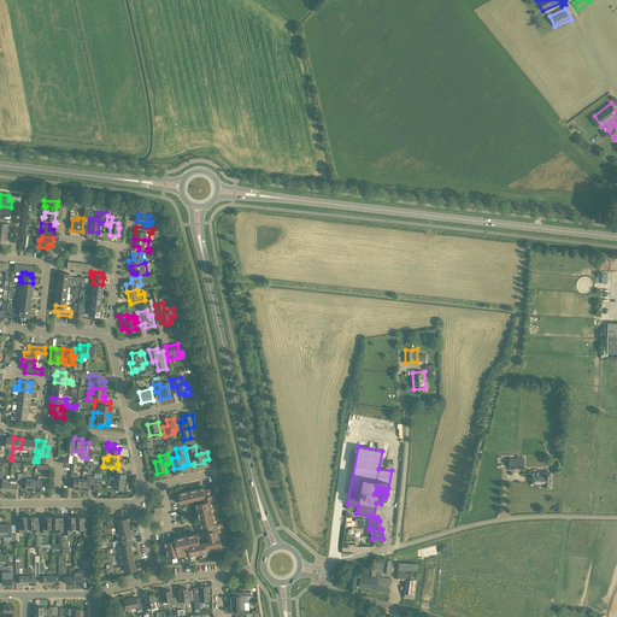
[(523,470),(524,459),(510,459),(510,469),(513,469),(515,468),(519,468),(518,470),(523,470)]
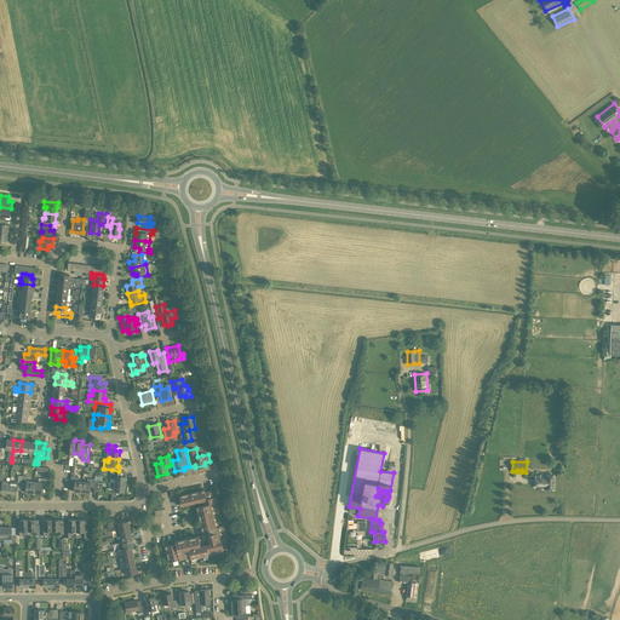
[(81,492),(82,482),(78,481),(79,477),(75,476),(75,468),(73,466),(72,476),(70,484),(74,484),(74,492),(81,492)]
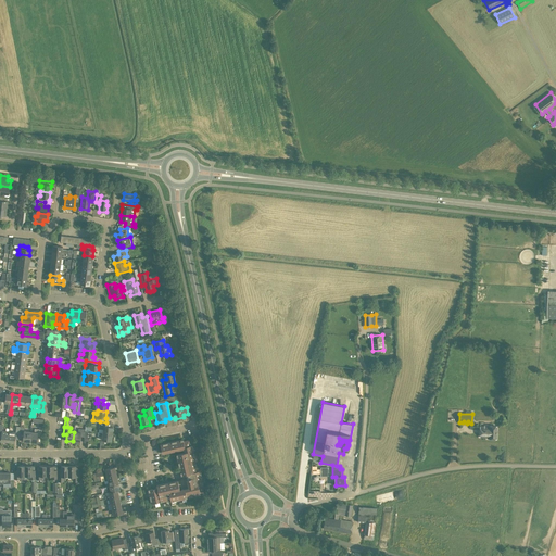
[(99,429),(102,429),(102,432),(112,433),(113,427),(113,422),(106,422),(100,421),(99,429)]
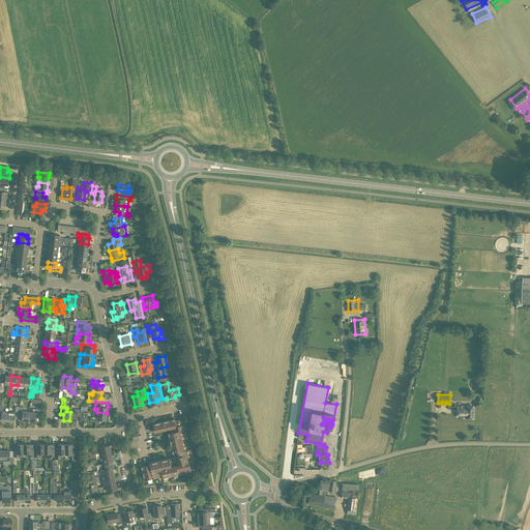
[(20,407),(19,407),(18,418),(19,413),(22,414),(22,420),(28,421),(29,412),(23,411),(23,407),(22,407),(23,405),(20,404),(20,407)]
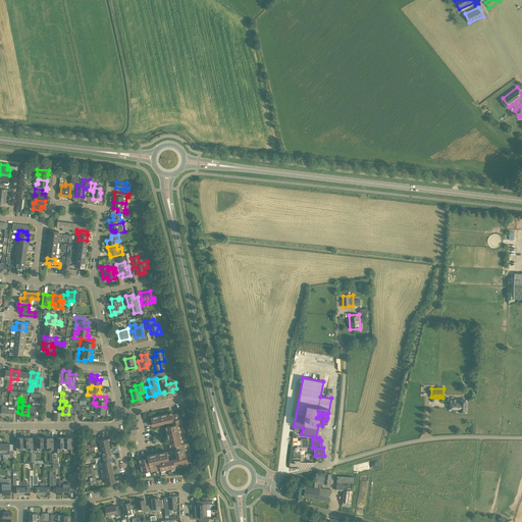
[(14,412),(17,412),(18,401),(15,400),(15,406),(8,405),(7,414),(13,415),(14,412)]
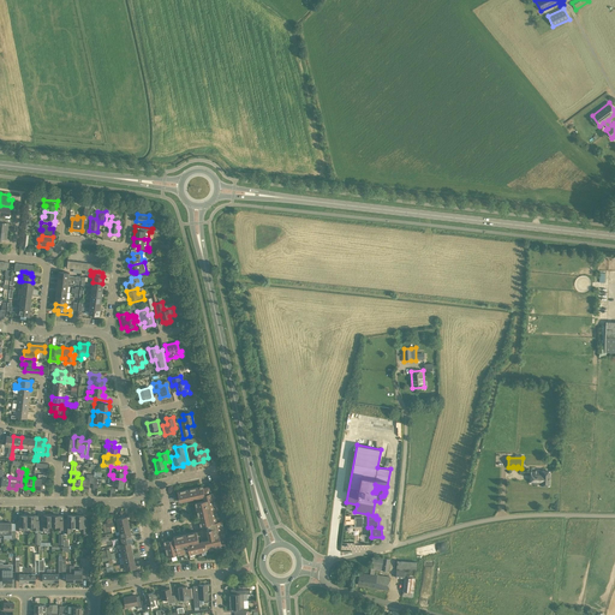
[(536,471),(536,472),(531,472),(531,483),(539,483),(539,485),(549,485),(549,479),(548,479),(548,478),(549,478),(549,471),(542,471),(542,472),(539,472),(539,471),(536,471)]
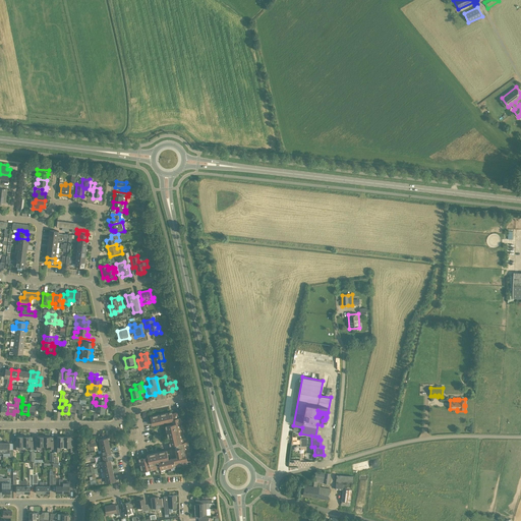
[(69,405),(68,413),(74,414),(75,409),(79,409),(79,404),(79,402),(73,401),(73,405),(69,405)]
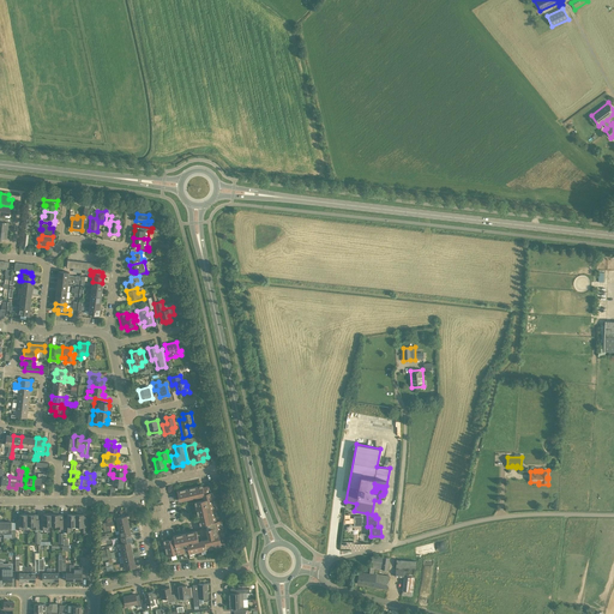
[(38,474),(37,477),(34,477),(32,488),(40,489),(41,481),(46,482),(47,474),(38,474)]
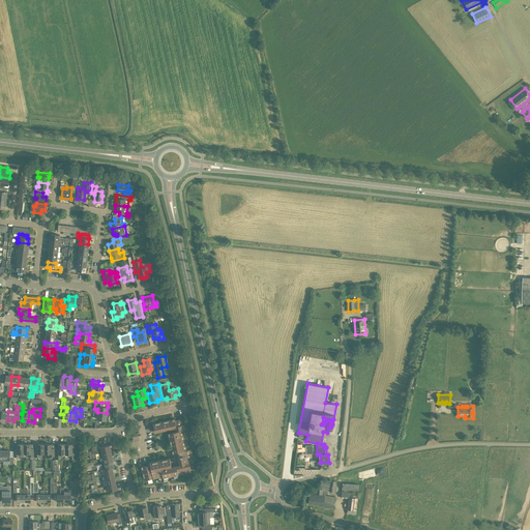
[(174,418),(152,423),(154,431),(174,427),(175,431),(168,433),(172,452),(173,452),(174,458),(169,459),(169,458),(149,462),(150,464),(141,466),(144,479),(151,477),(151,476),(152,475),(153,478),(163,476),(163,477),(190,471),(190,470),(194,469),(193,462),(194,462),(190,448),(188,448),(182,423),(181,424),(180,419),(175,420),(174,418)]
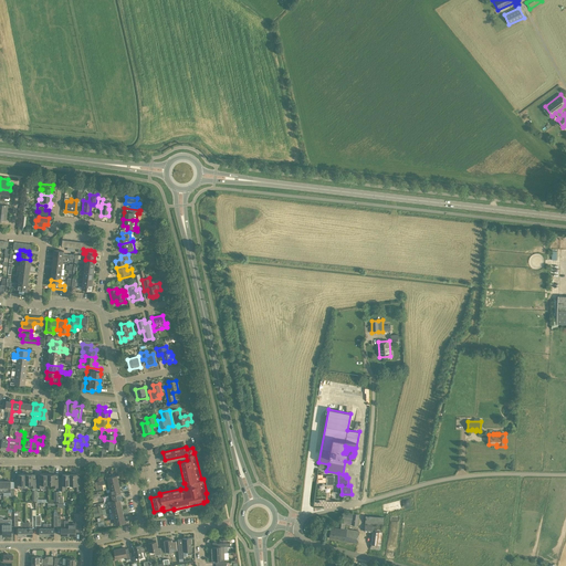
[(21,488),(21,484),(25,484),(25,474),(18,474),(18,479),(14,479),(14,488),(21,488)]
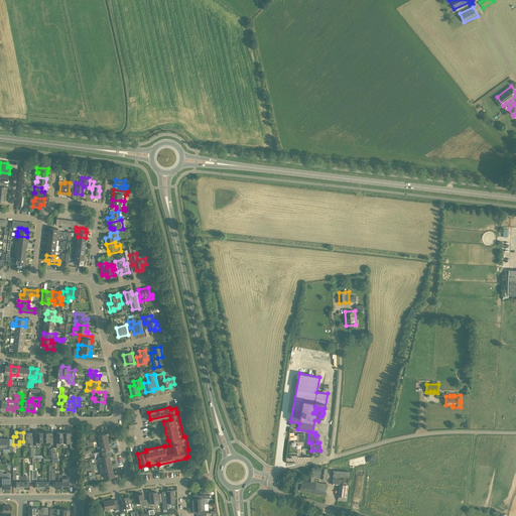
[(33,436),(29,436),(29,432),(23,432),(23,441),(26,441),(26,444),(33,444),(33,436)]
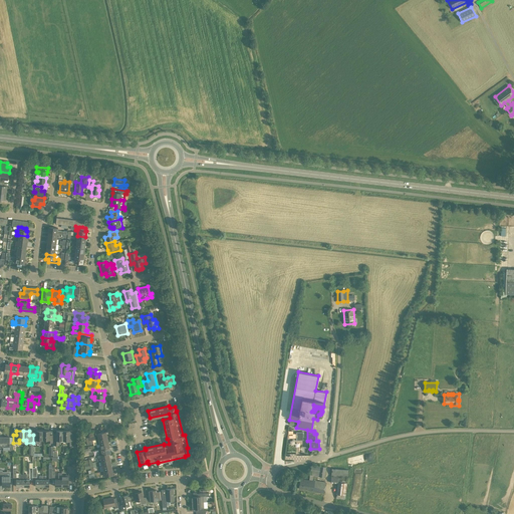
[(36,435),(33,435),(33,443),(39,443),(39,440),(43,440),(42,431),(36,431),(36,435)]
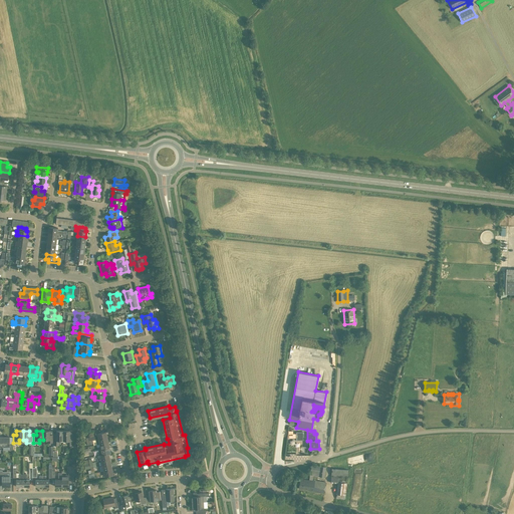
[(42,431),(43,440),(46,440),(46,443),(53,443),(53,435),(49,435),(49,431),(42,431)]
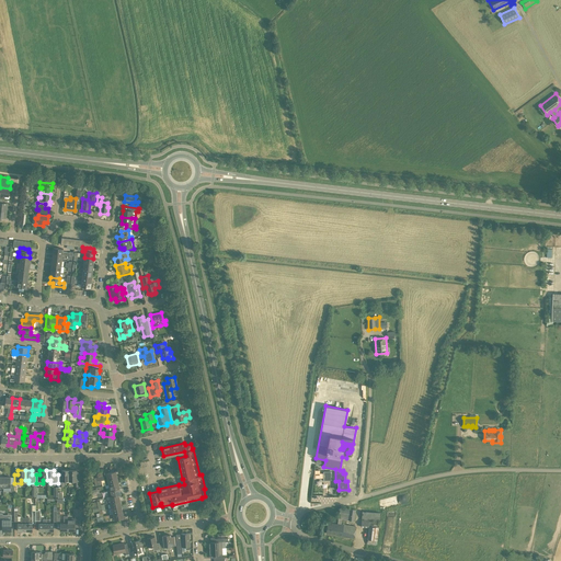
[(61,470),(61,474),(58,474),(58,483),(58,485),(65,485),(65,480),(68,480),(68,481),(69,481),(68,470),(61,470)]
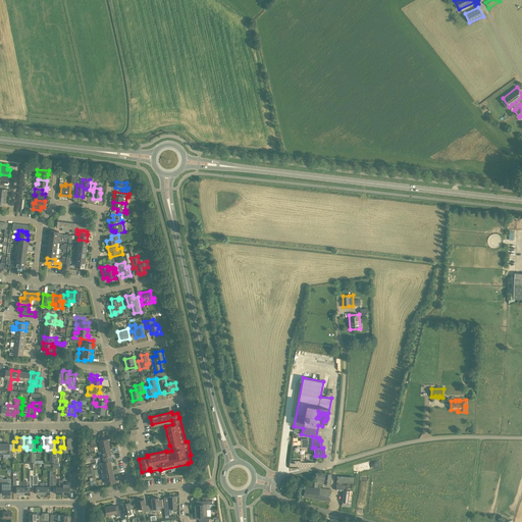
[(73,452),(74,452),(74,439),(70,439),(70,437),(63,437),(64,448),(68,448),(68,452),(73,452)]
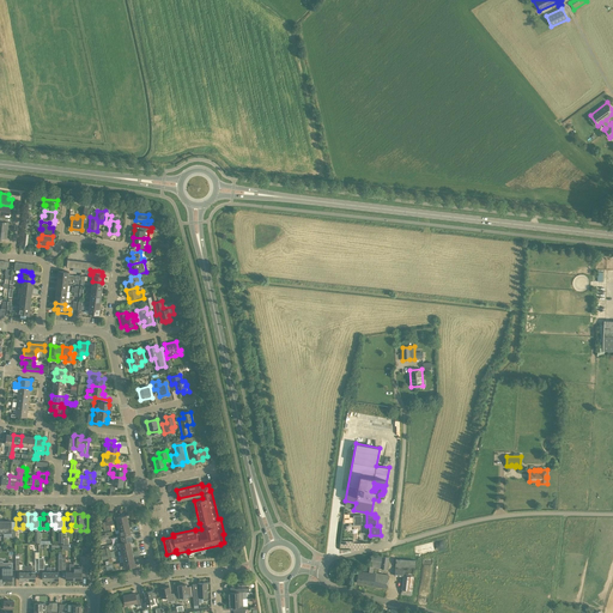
[(103,522),(103,526),(107,526),(114,523),(114,525),(128,521),(127,515),(116,517),(117,520),(113,521),(113,520),(105,521),(103,522)]
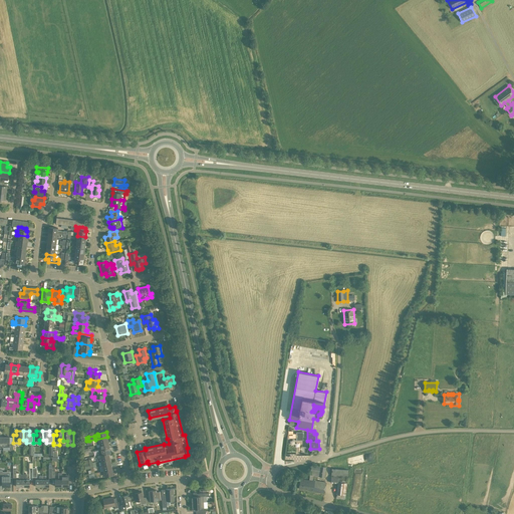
[(9,437),(3,437),(3,446),(9,446),(9,451),(13,451),(13,443),(9,443),(9,437)]
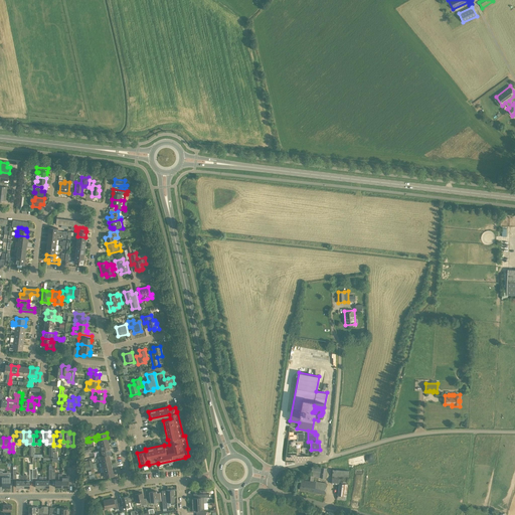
[(368,455),(350,460),(352,466),(369,461),(368,455)]
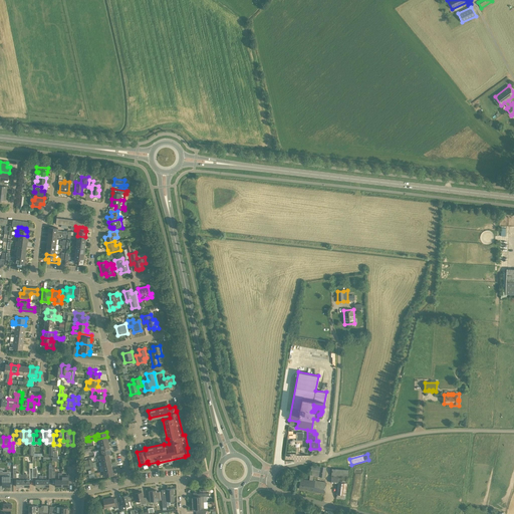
[(300,479),(299,489),(308,490),(307,491),(324,494),(326,482),(312,480),(313,476),(324,477),(326,467),(311,465),(310,472),(309,480),(300,479)]
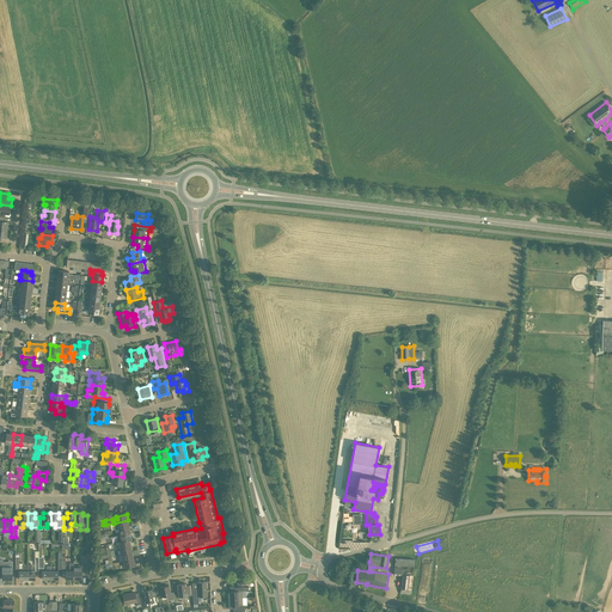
[(414,568),(415,560),(396,557),(395,565),(414,568)]
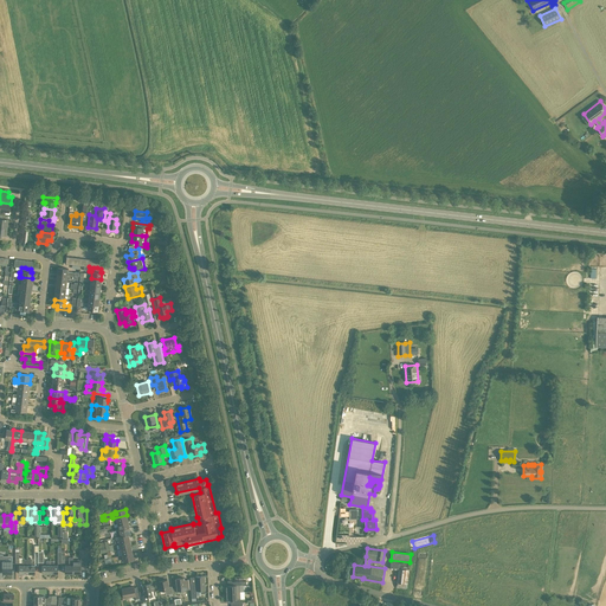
[(2,561),(2,556),(0,556),(0,566),(2,567),(2,573),(12,573),(12,561),(6,561),(2,561)]
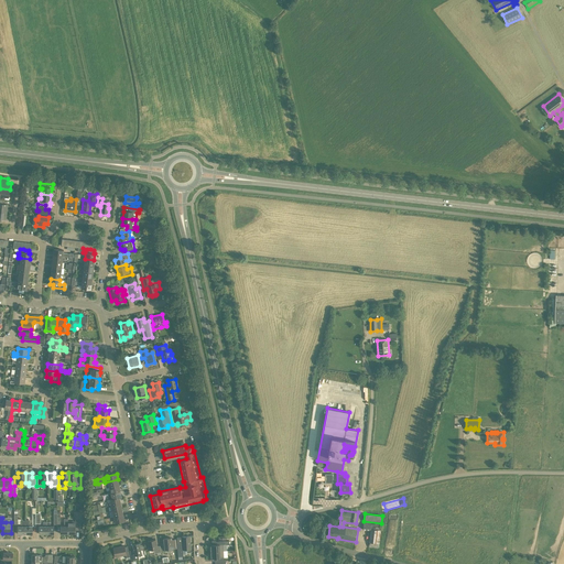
[(67,521),(67,525),(67,533),(75,533),(75,530),(78,530),(78,521),(67,521)]
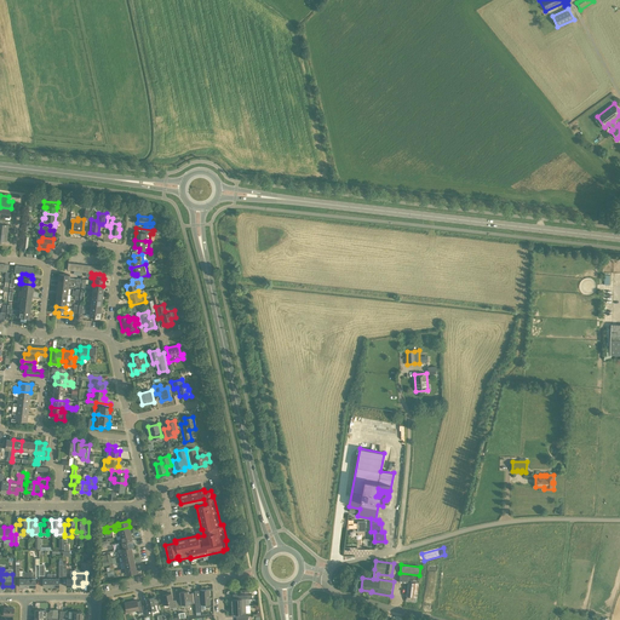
[(201,612),(201,604),(205,604),(206,607),(210,607),(210,604),(208,589),(200,590),(195,590),(196,612),(201,612)]
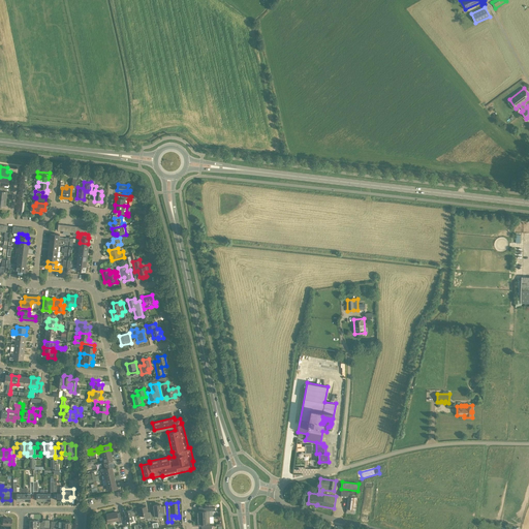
[(138,507),(139,516),(144,515),(145,519),(147,519),(148,521),(151,520),(151,518),(150,511),(147,512),(146,506),(138,507)]
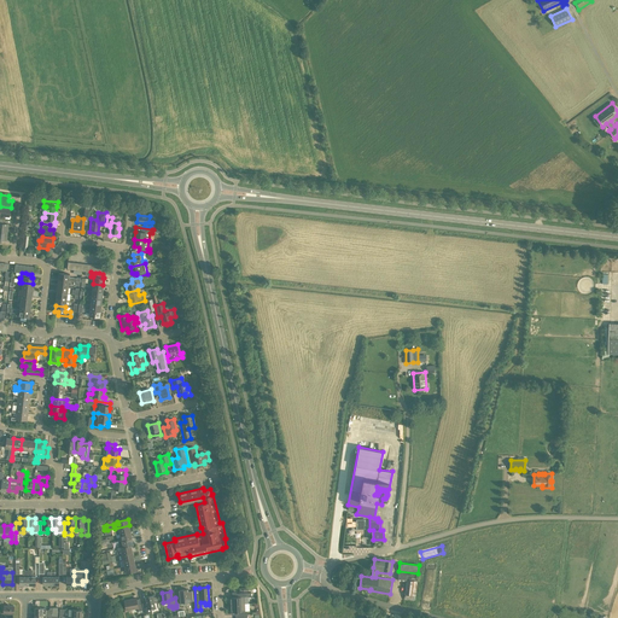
[(229,598),(229,605),(245,604),(245,596),(251,596),(251,593),(237,593),(237,596),(229,598)]
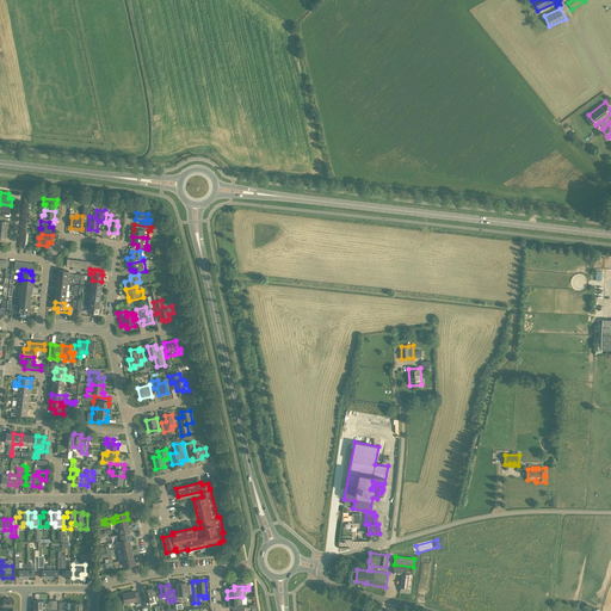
[(150,588),(143,590),(144,596),(141,596),(142,606),(150,605),(149,600),(153,600),(150,588)]
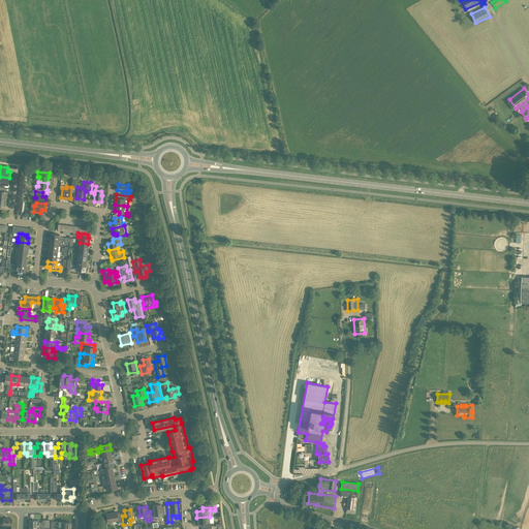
[(105,515),(107,523),(118,521),(119,523),(119,525),(122,524),(122,522),(120,512),(116,512),(105,515)]
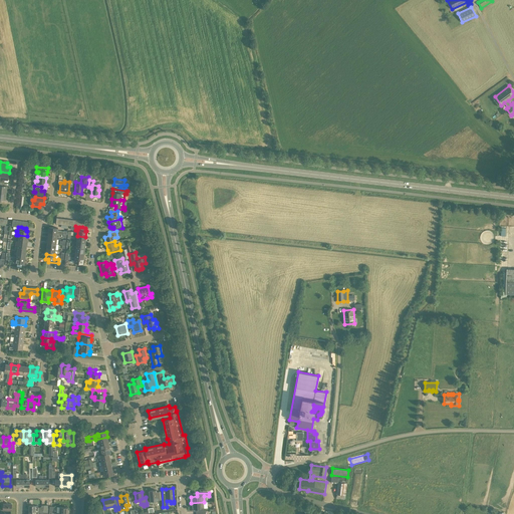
[(204,508),(204,502),(191,503),(192,509),(193,509),(193,511),(196,511),(206,511),(205,508),(204,508)]
